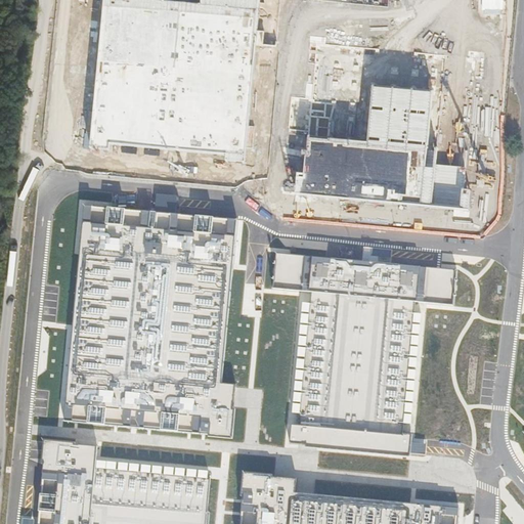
[(104,0),(91,149),(110,151),(110,144),(227,155),(226,162),(246,164),(260,0),(104,0)]
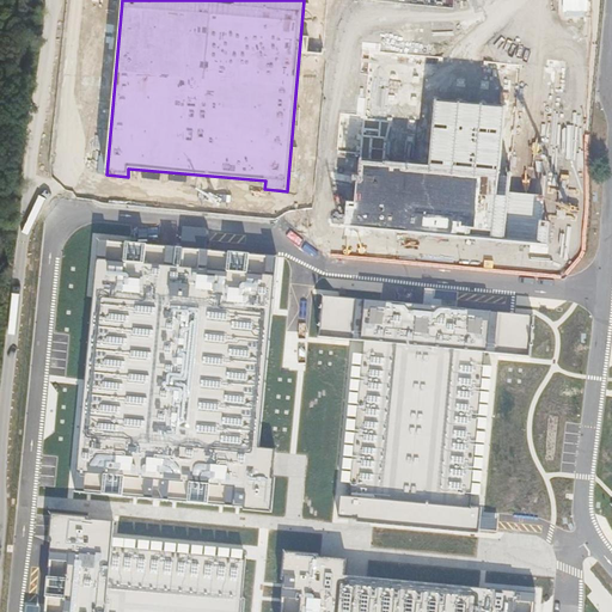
[(505,110),(436,103),(429,167),(499,177),(505,110)]
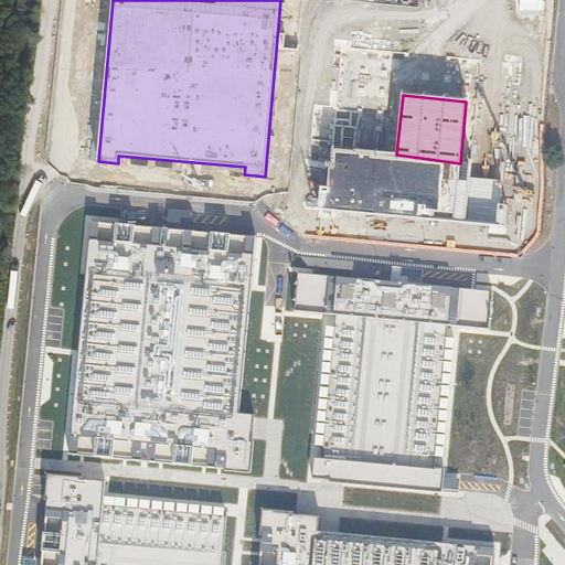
[(455,224),(460,163),(338,151),(332,212),(455,224)]
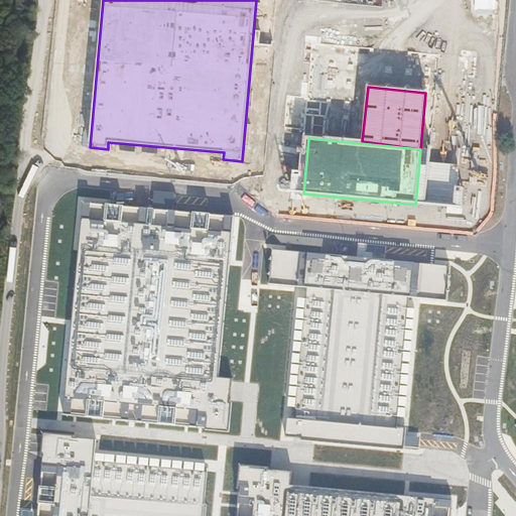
[(234,216),(83,202),(63,414),(206,427),(206,430),(229,432),(232,403),(229,403),(232,378),(219,377),(234,216)]
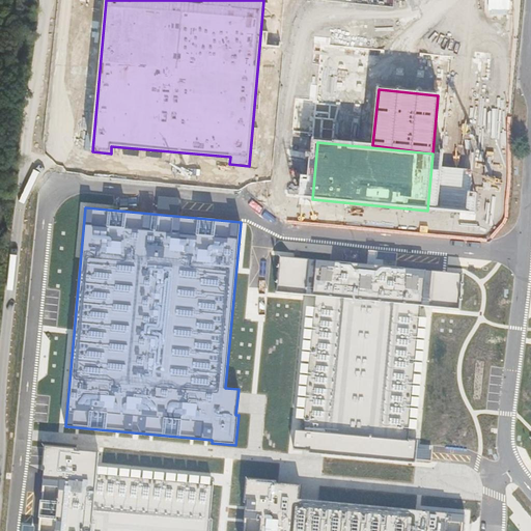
[(464,273),(278,255),(275,292),(315,296),(303,435),(296,434),(294,447),(327,450),(416,459),(416,451),(417,442),(406,441),(419,306),(459,310),(464,273)]
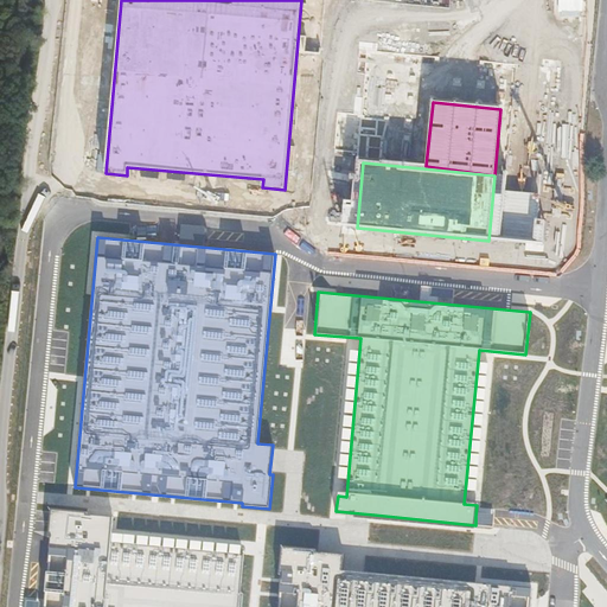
[(88,512),(51,509),(43,606),(238,606),(244,545),(112,534),(113,517),(87,515),(88,512)]
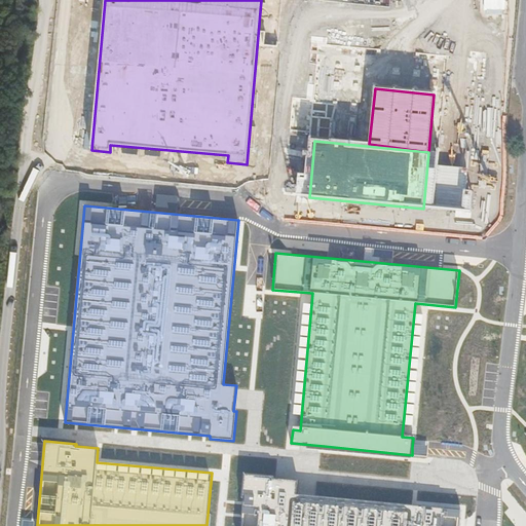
[(243,498),(240,525),(458,525),(460,508),(297,493),(298,481),(273,479),(274,477),(242,474),(240,498),(243,498)]
